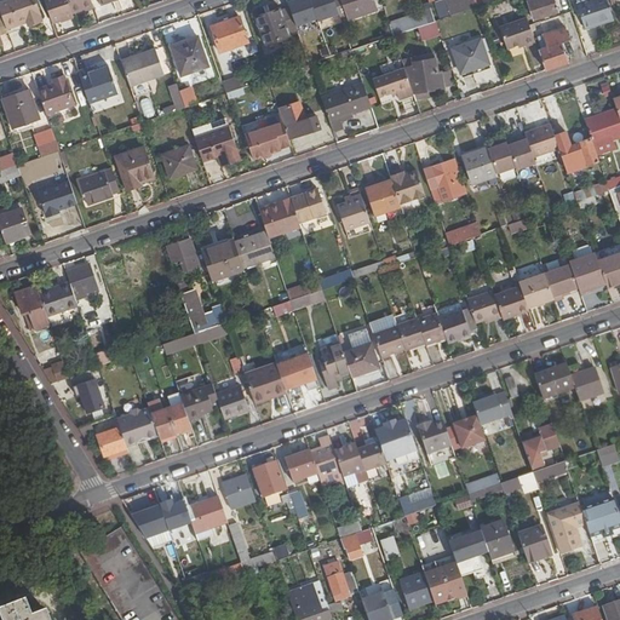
[(0,7),(3,16),(7,28),(27,22),(28,27),(41,22),(34,0),(4,0),(0,1),(0,7)]
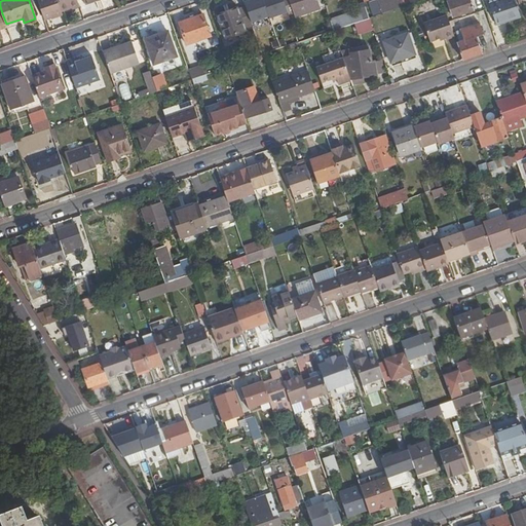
[(37,0),(44,20),(51,17),(51,20),(62,16),(61,11),(57,0),(37,0)]
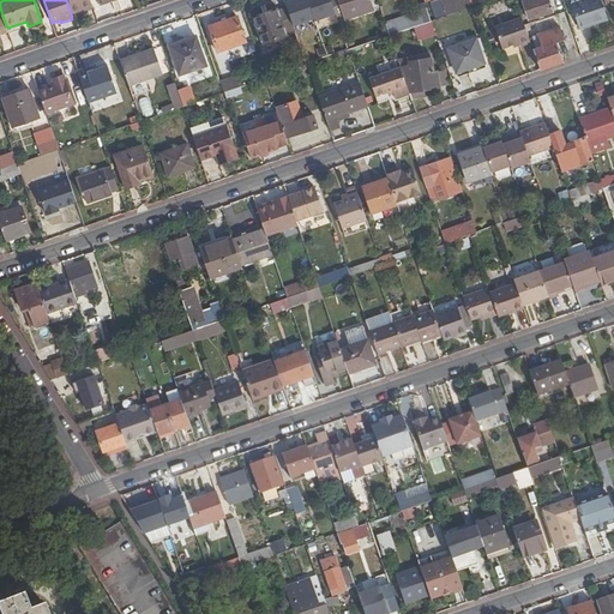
[(82,13),(94,8),(90,0),(66,0),(71,13),(80,10),(82,13)]
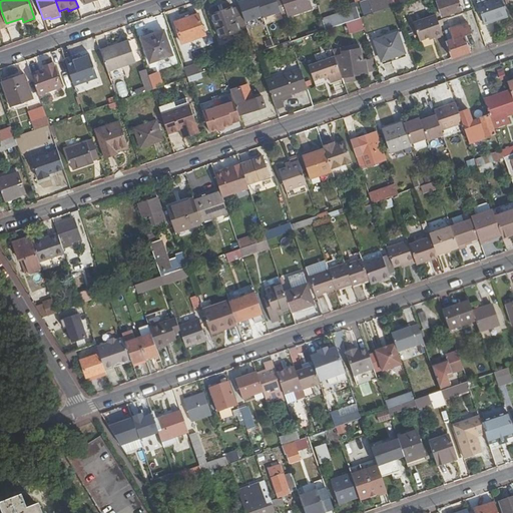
[(276,0),(281,13),(286,10),(282,0),(276,0)]
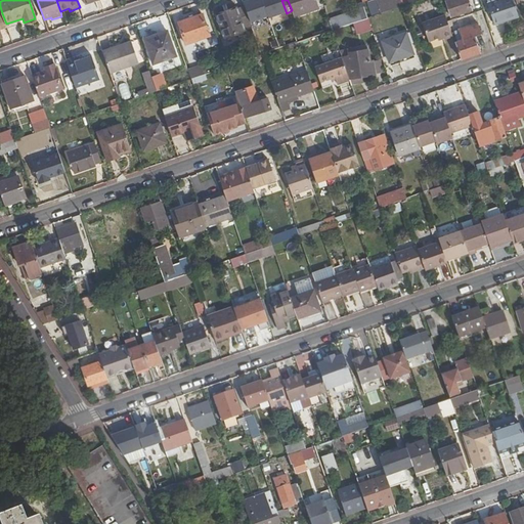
[(294,14),(322,4),(320,0),(288,0),(292,10),(294,14)]
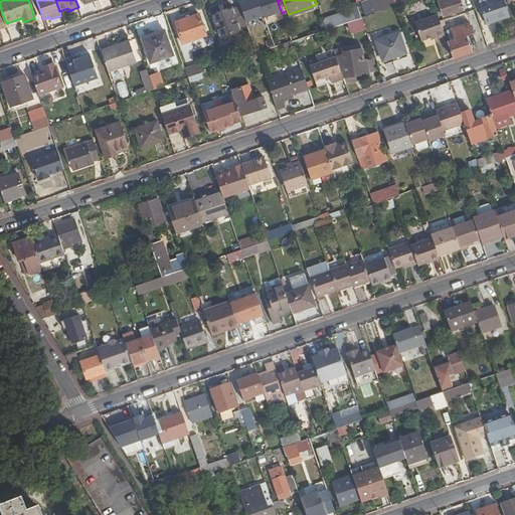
[(370,0),(375,12),(379,11),(375,0),(370,0)]
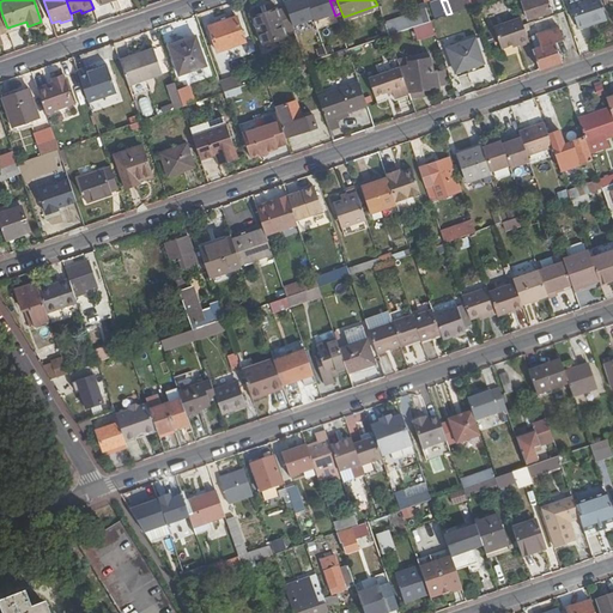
[(447,0),(451,13),(471,6),(467,0),(447,0)]
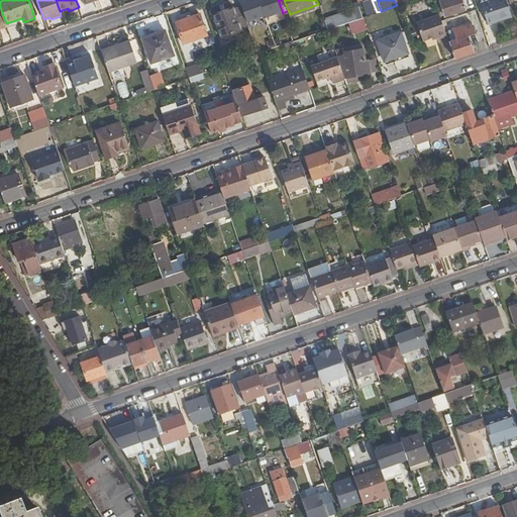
[(460,0),(445,0),(440,2),(445,17),(464,10),(460,0)]
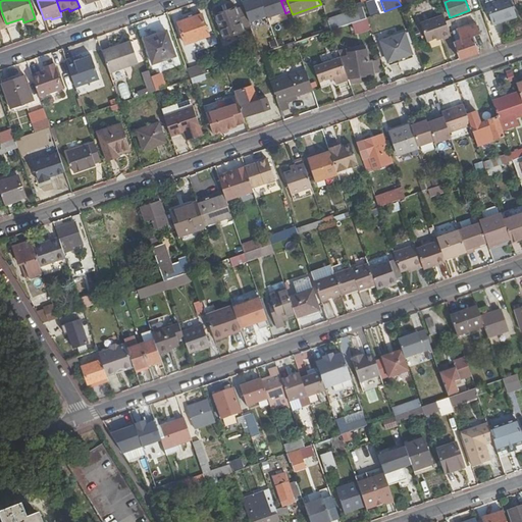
[(493,23),(517,15),(511,0),(497,0),(486,4),(493,23)]
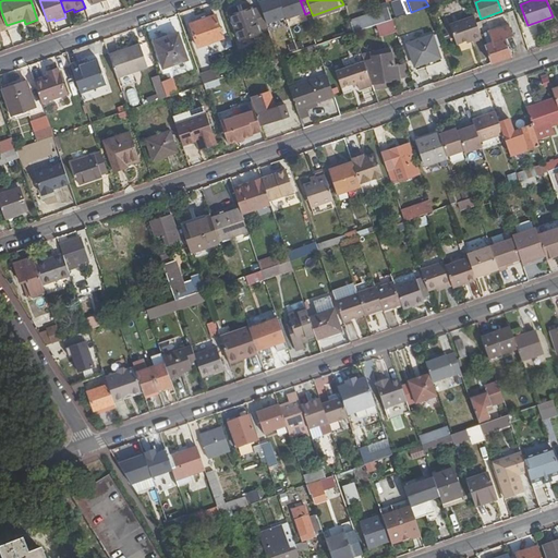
[(265,22),(259,8),(252,10),(251,9),(230,16),(239,40),(259,33),(256,25),(265,22)]
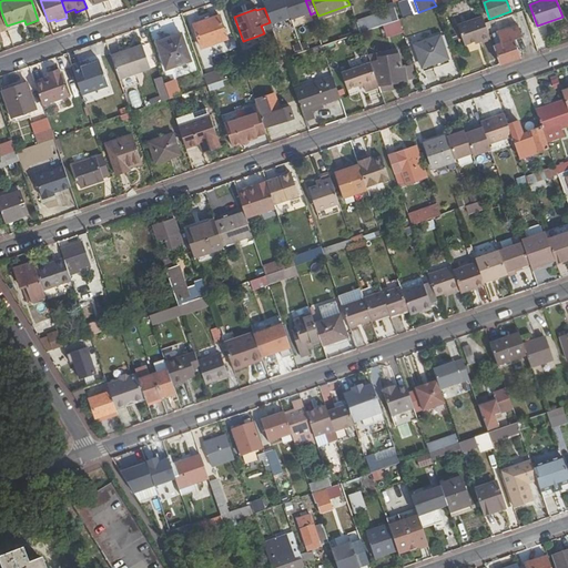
[(493,47),(499,66),(520,59),(515,40),(521,38),(514,14),(493,21),(500,44),(493,47)]
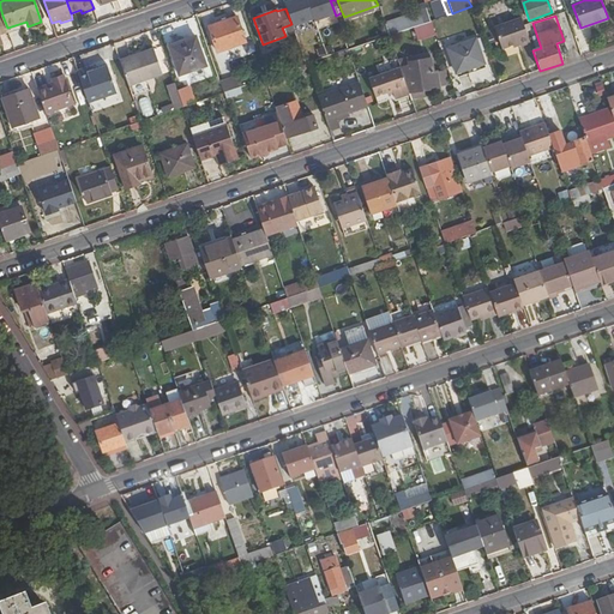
[(236,17),(211,26),(220,52),(245,42),(236,17)]
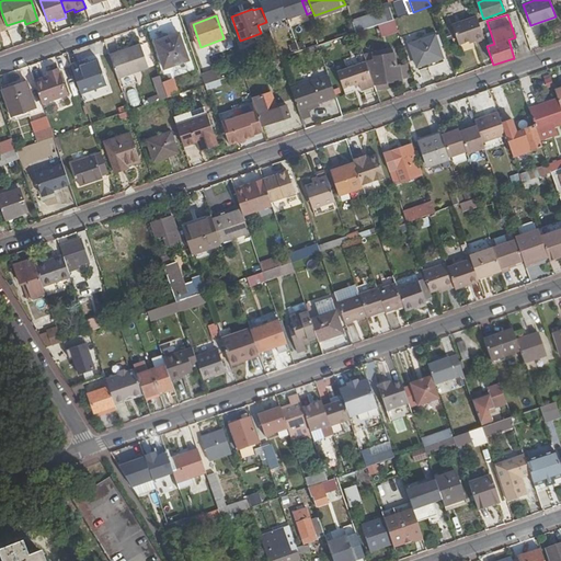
[(476,44),(484,41),(477,18),(451,25),(459,46),(468,43),(474,41),(476,44)]
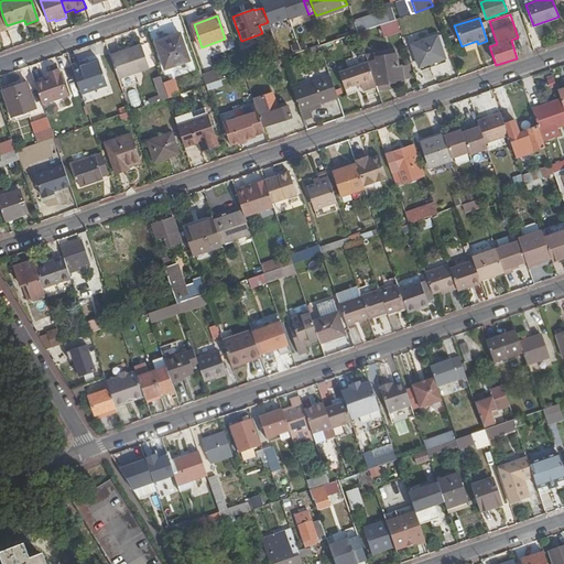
[(382,23),(379,24),(383,35),(399,30),(394,19),(382,23)]
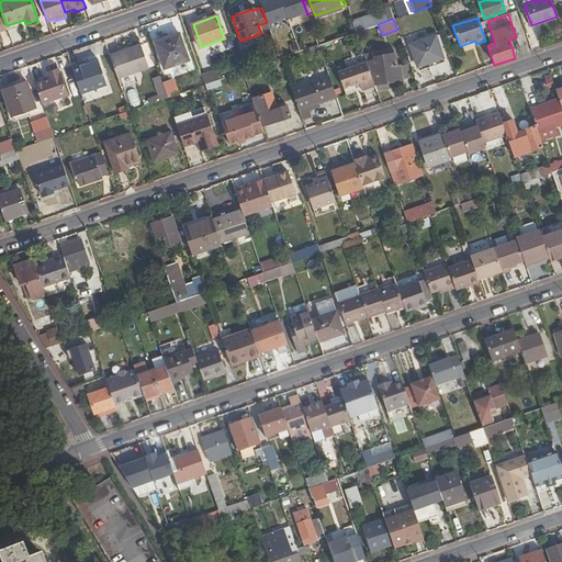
[(271,25),(283,57),(317,45),(315,37),(298,44),(299,45),(292,47),(283,24),(277,27),(276,24),(271,25)]
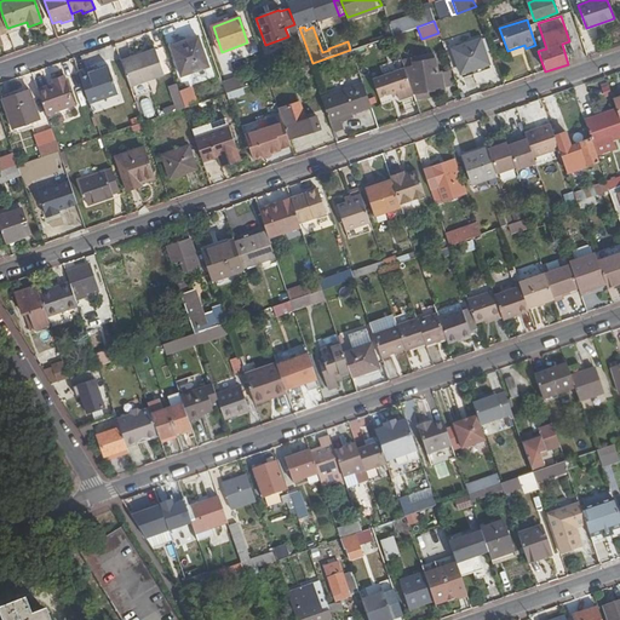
[(361,27),(344,32),(348,41),(350,50),(367,44),(361,27)]
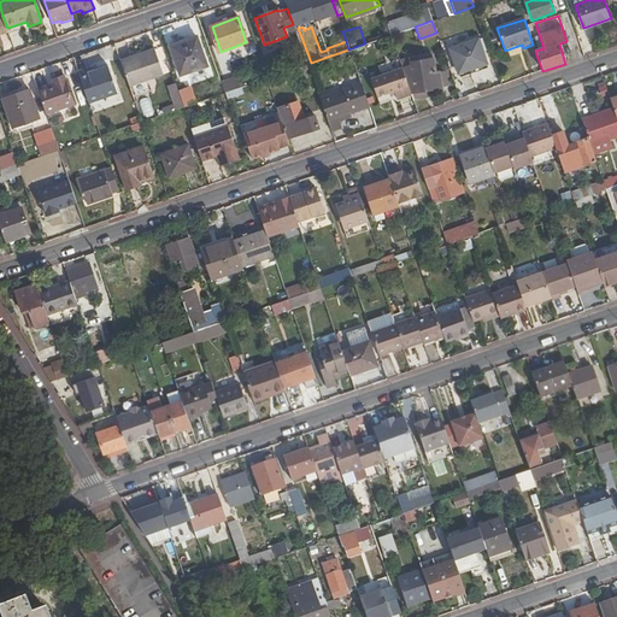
[(206,66),(197,39),(170,48),(181,76),(206,66)]
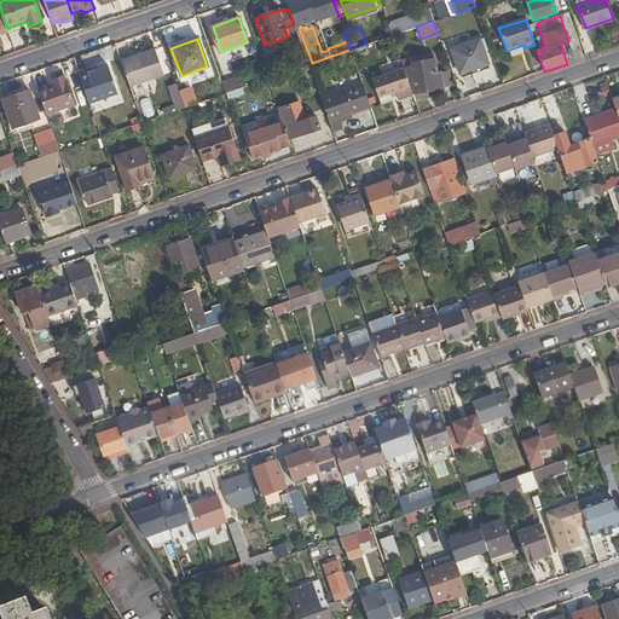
[(486,64),(479,40),(450,51),(460,74),(486,64)]
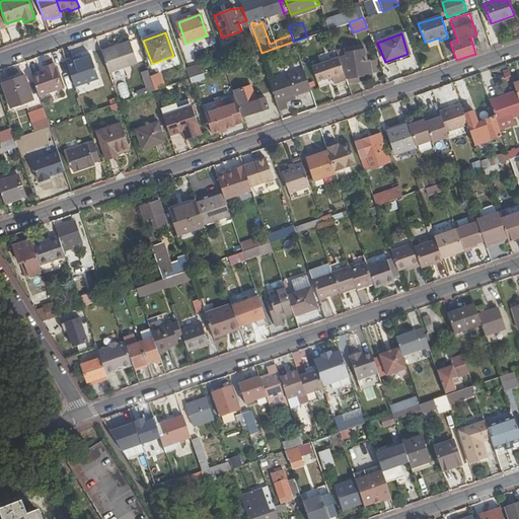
[(128,42),(100,52),(108,73),(136,63),(128,42)]
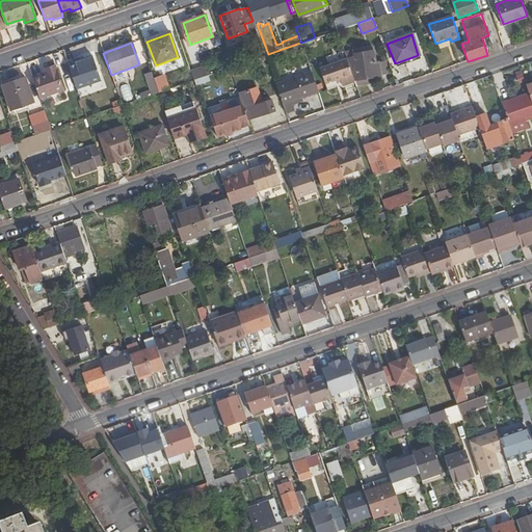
[(354,82),(356,88),(365,86),(364,79),(367,79),(381,77),(379,63),(379,62),(375,62),(373,52),(351,55),(354,81),(353,81),(354,82)]
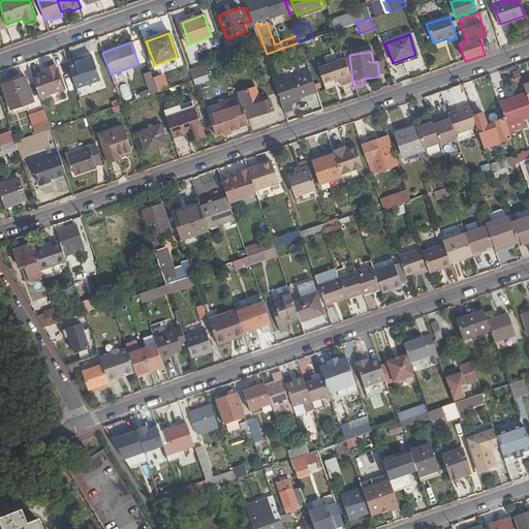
[(74,59),(66,62),(75,89),(100,80),(93,57),(76,63),(74,59)]
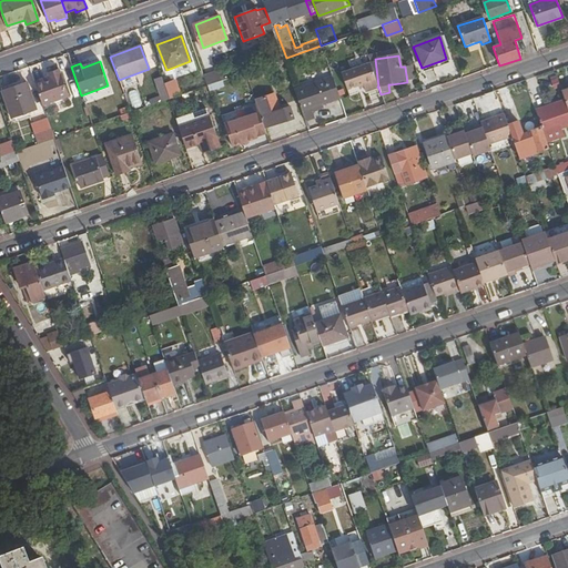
[(377,87),(369,63),(342,73),(347,90),(356,87),(362,84),(364,88),(365,92),(378,88),(377,87)]
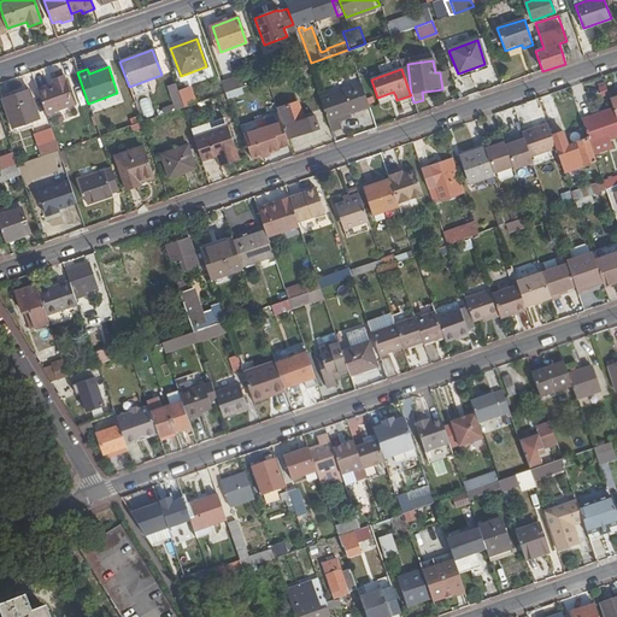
[(288,71),(277,75),(280,81),(291,77),(288,71)]
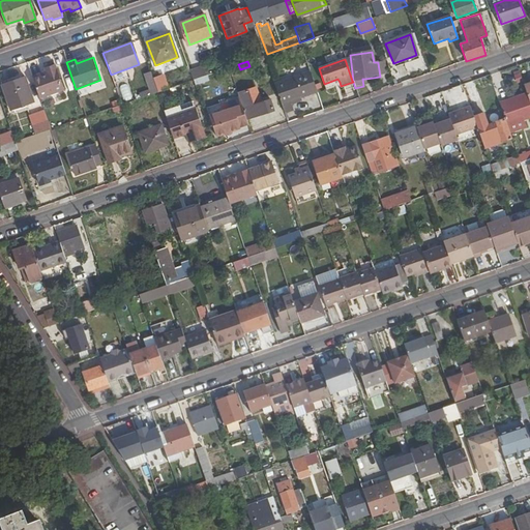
[(385,62),(378,63),(380,77),(387,76),(385,62)]
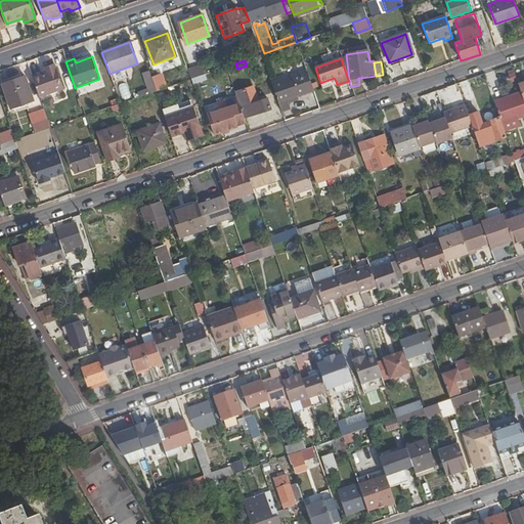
[(45,72),(32,76),(39,98),(62,90),(53,66),(44,69),(45,72)]
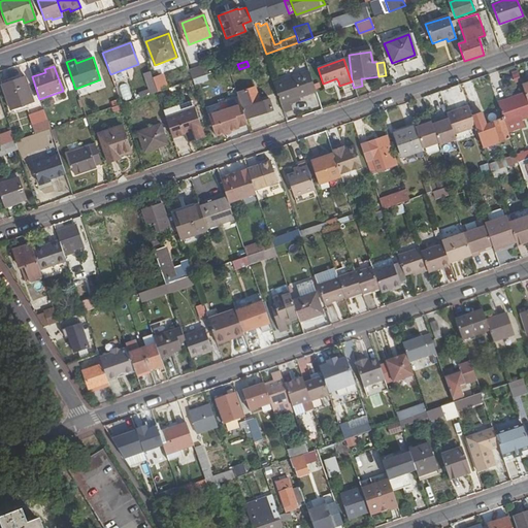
[(200,67),(189,71),(192,79),(203,75),(200,67)]
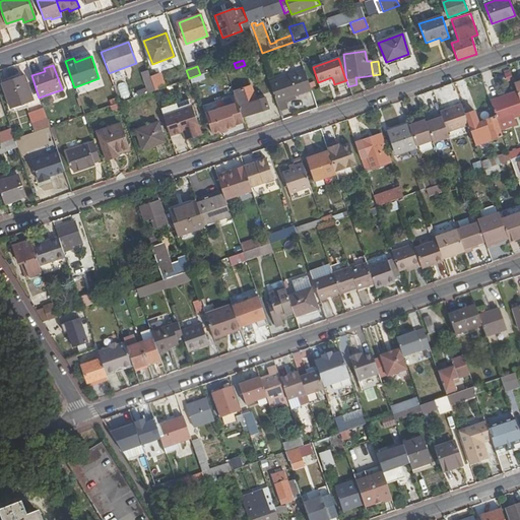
[(268,82),(279,112),(286,110),(287,109),(286,105),(284,101),(296,96),(311,91),(304,70),(268,82)]
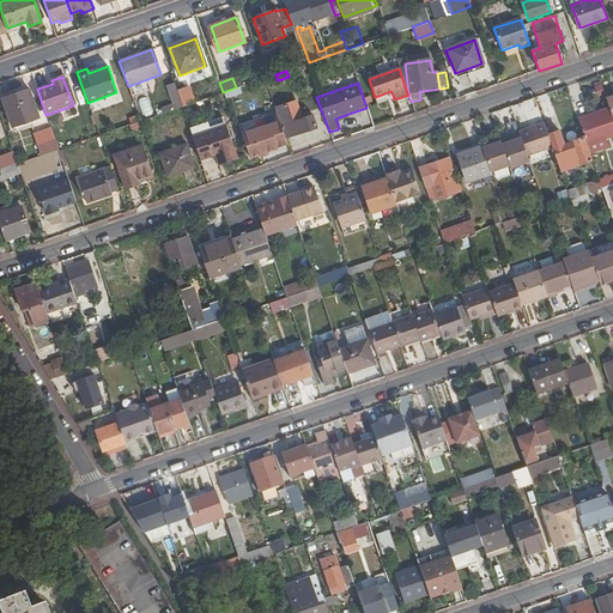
[(174,109),(181,107),(174,84),(165,86),(174,109)]
